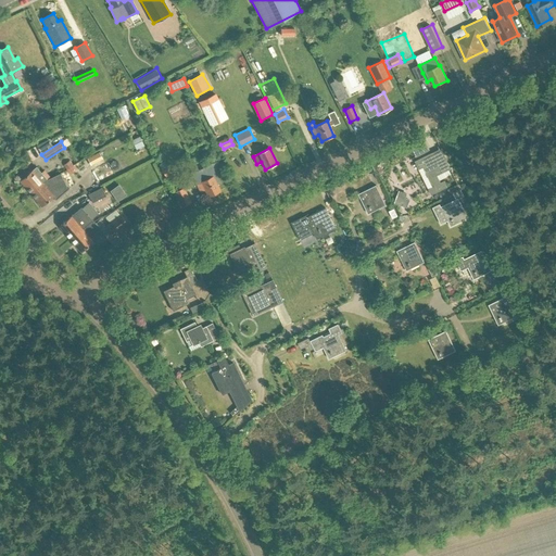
[(91,165),(103,161),(101,152),(88,156),(91,165)]
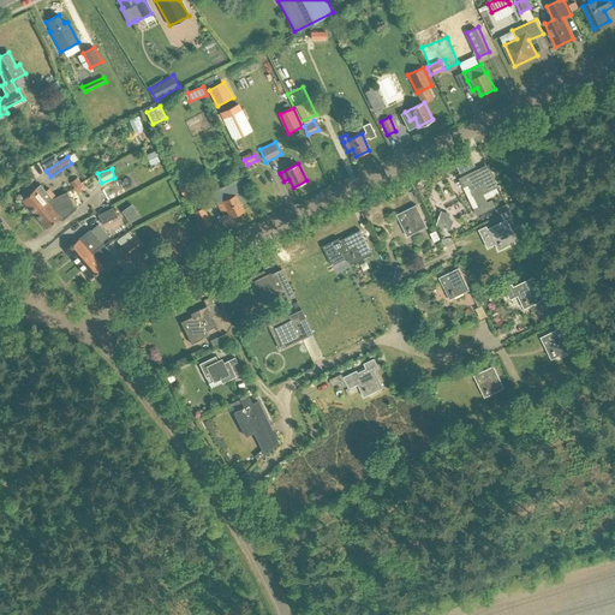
[(459,178),(470,201),(477,215),(484,213),(495,207),(491,199),(488,202),(483,193),(490,191),(478,168),(459,178)]
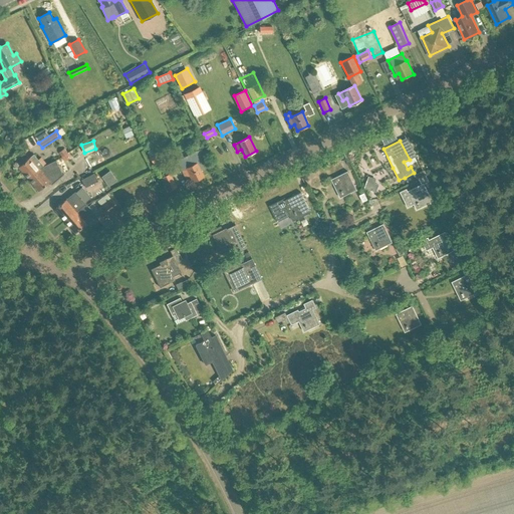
[(148,151),(153,164),(163,160),(157,147),(148,151)]
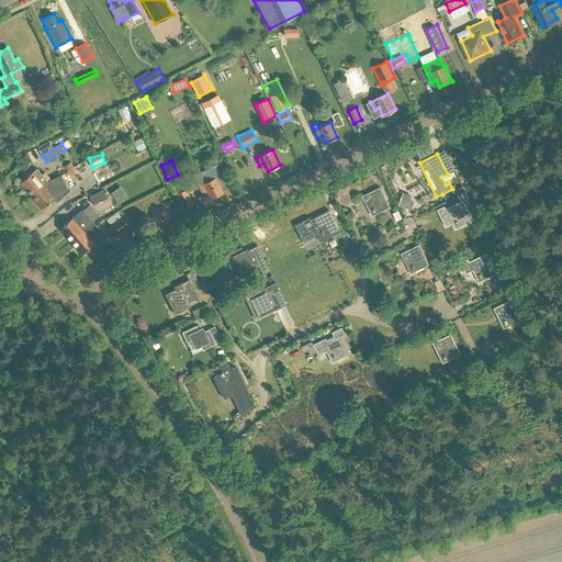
[(70,163),(64,167),(72,177),(78,172),(70,163)]
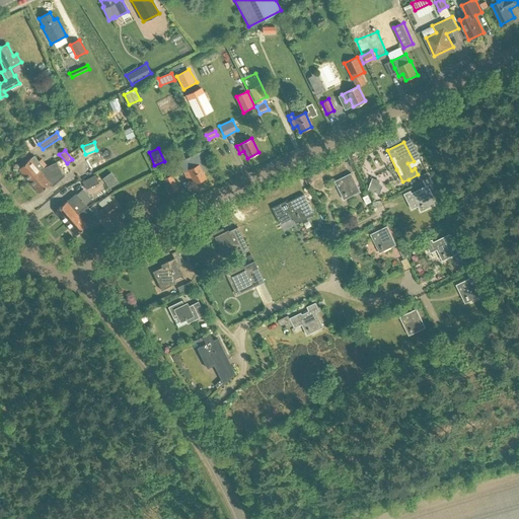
[(30,158),(18,168),(28,180),(44,167),(33,155),(30,158)]
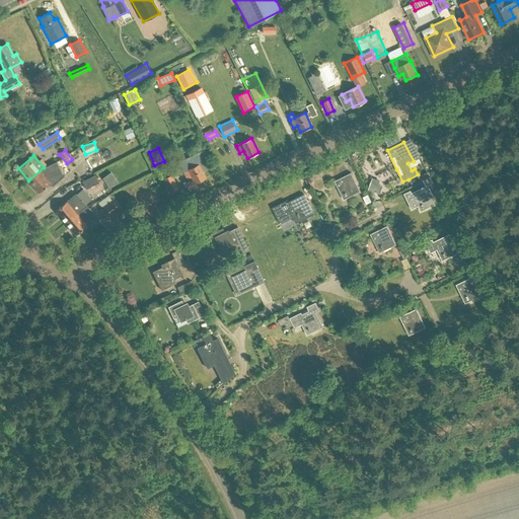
[(28,180),(39,193),(50,182),(53,186),(52,186),(53,187),(65,175),(64,175),(63,175),(57,161),(44,167),(28,180)]
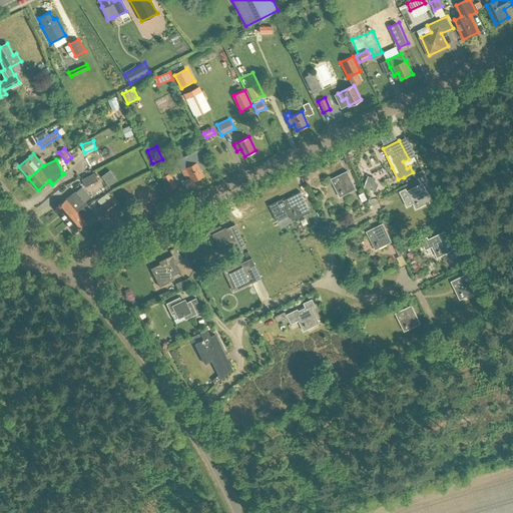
[(196,161),(181,169),(184,176),(188,174),(192,181),(203,175),(196,161)]
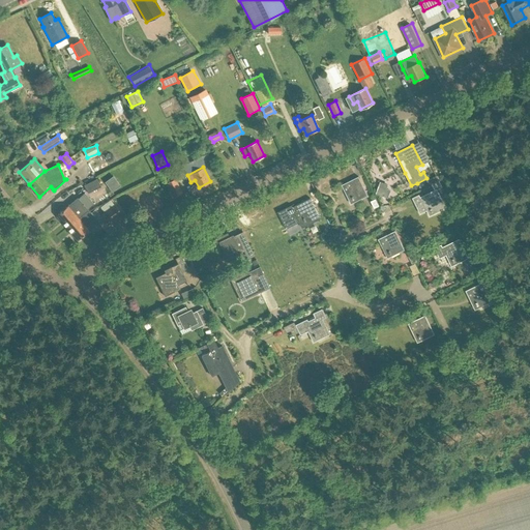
[(113,192),(121,186),(115,176),(106,182),(113,192)]
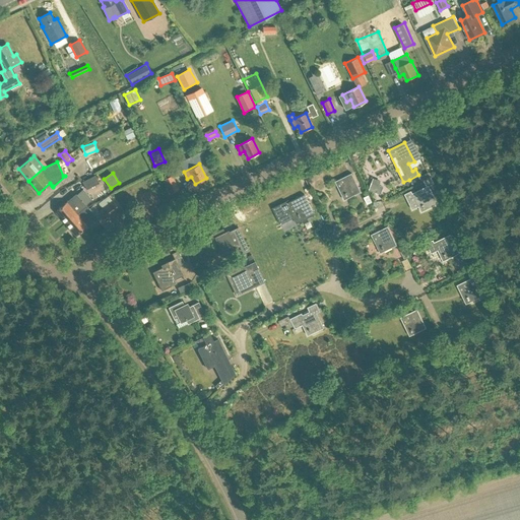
[(352,173),(335,182),(344,200),(362,192),(352,173)]
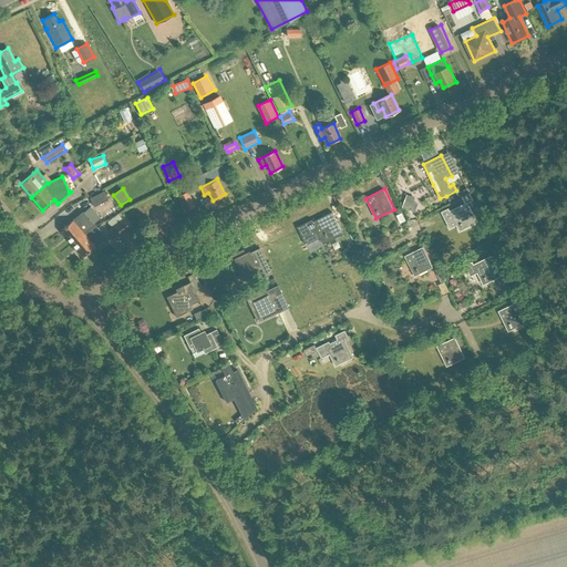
[(94,206),(107,199),(103,191),(90,198),(94,206)]
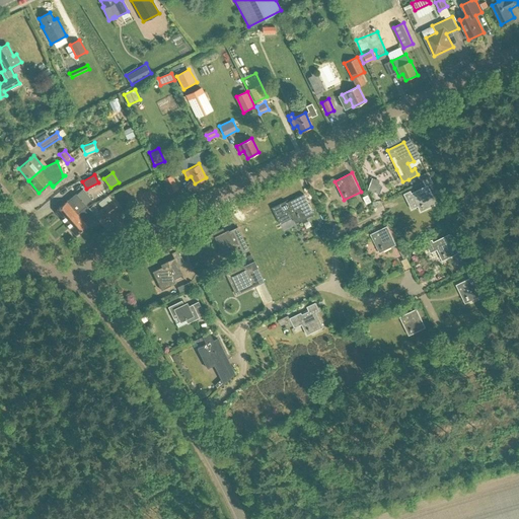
[(170,194),(180,189),(172,174),(162,180),(170,194)]
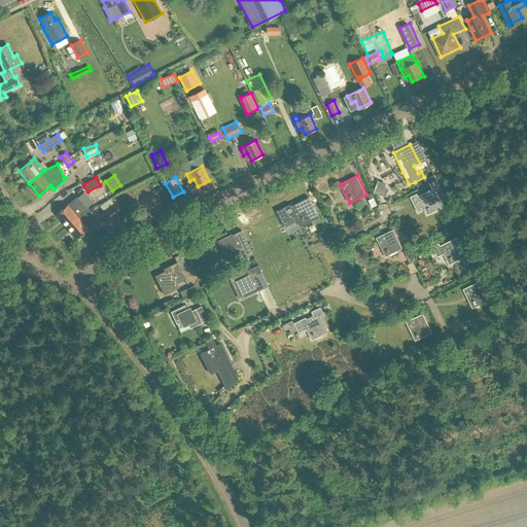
[(434,187),(418,196),(427,215),(444,207),(434,187)]
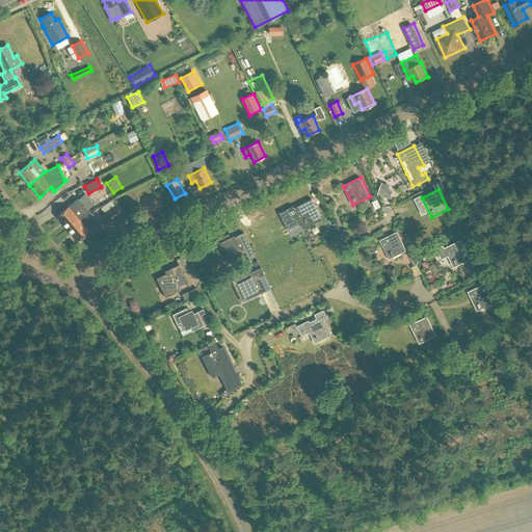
[(78,198),(56,216),(67,229),(88,210),(78,198)]
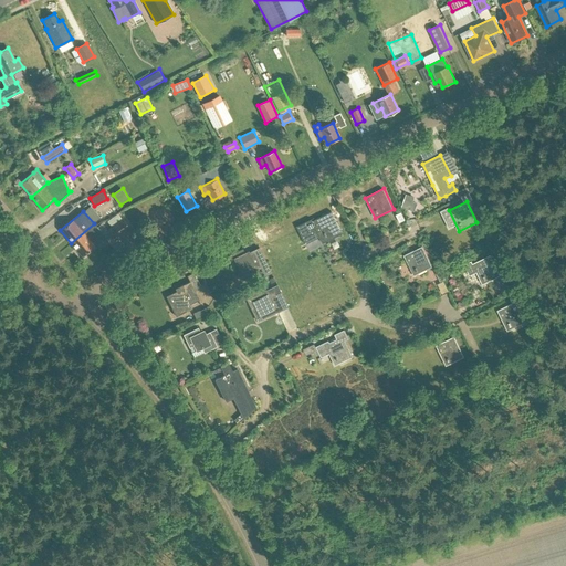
[(312,219),(297,227),(306,244),(320,238),(323,243),(343,233),(332,211),(313,221),(312,219)]
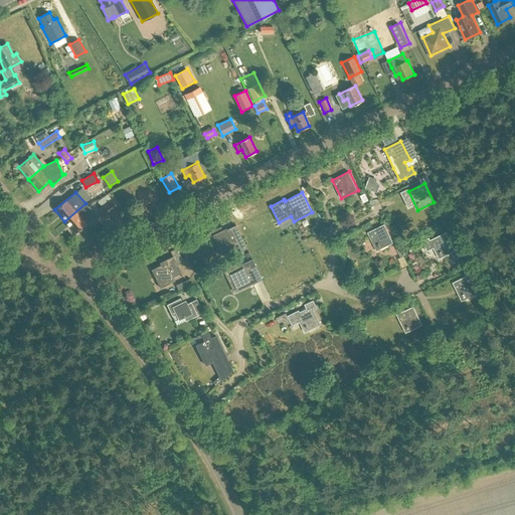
[(111,198),(97,209),(104,219),(119,208),(111,198)]
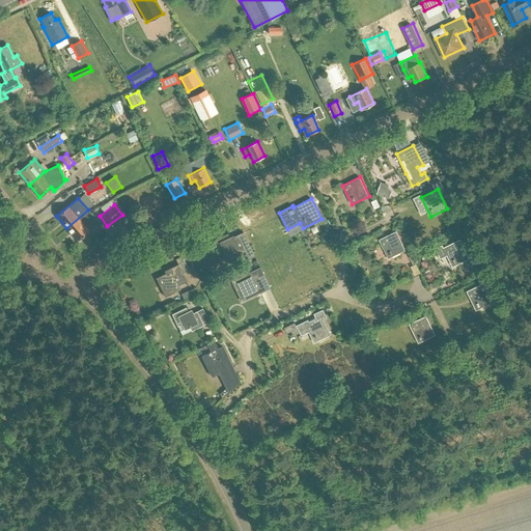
[(98,221),(88,210),(66,228),(77,241),(89,230),(90,232),(100,224),(98,222),(98,221)]
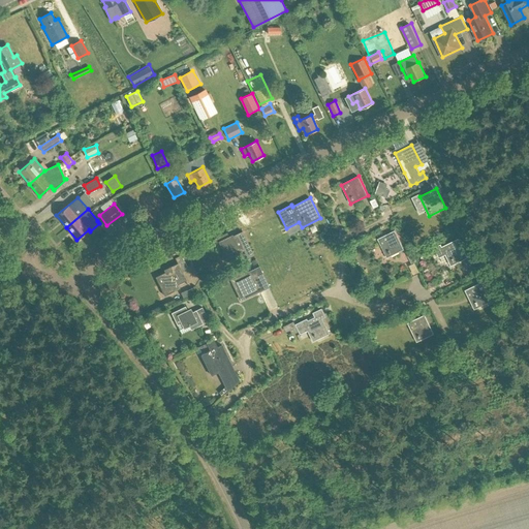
[(395,230),(378,239),(387,257),(404,249),(395,230)]
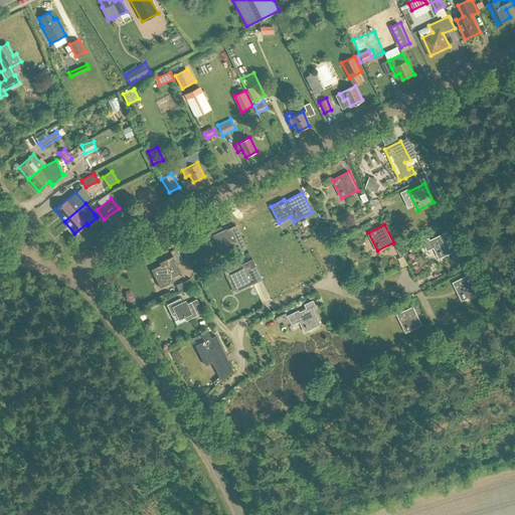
[(207,233),(213,245),(217,242),(219,246),(223,244),(226,249),(238,243),(231,229),(226,232),(225,229),(223,230),(221,226),(207,233)]
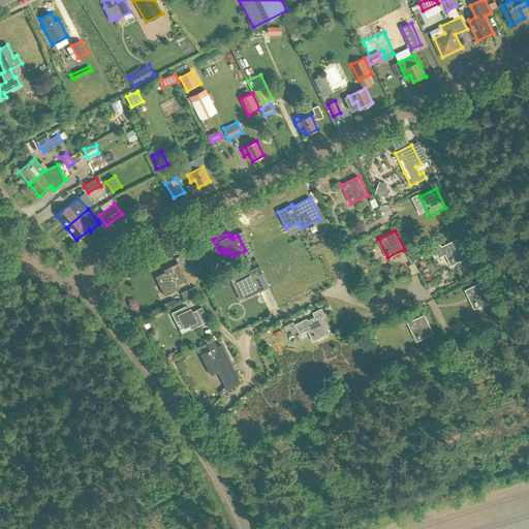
[(459,239),(441,247),(450,266),(468,257),(459,239)]
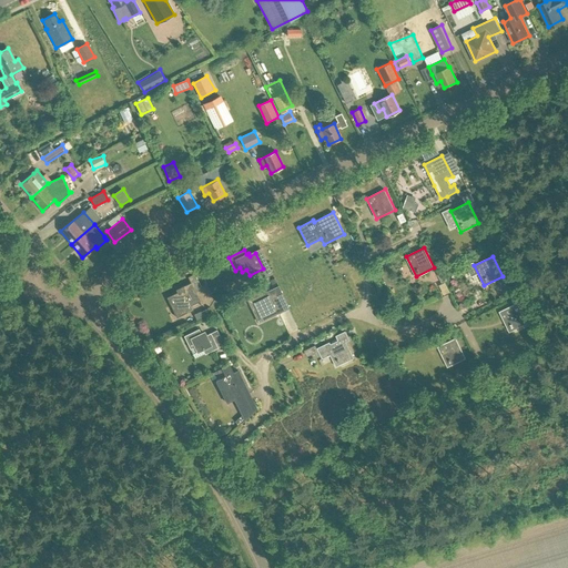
[(447,281),(443,272),(438,275),(442,283),(447,281)]
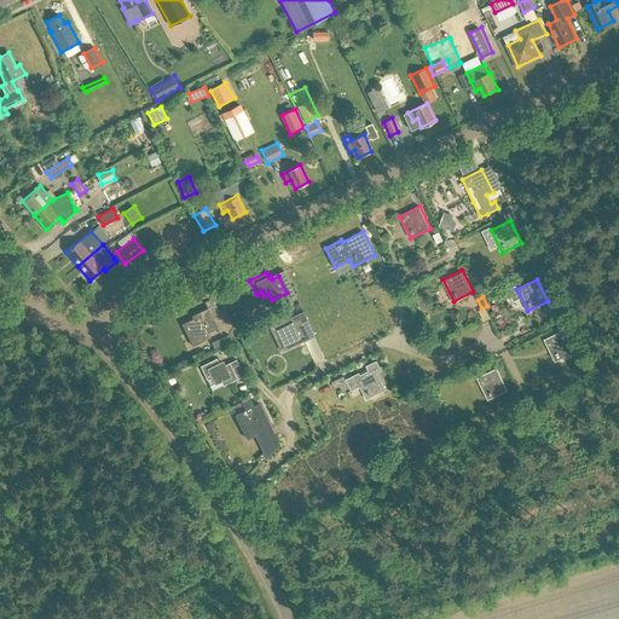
[(213,317),(219,313),(212,299),(204,302),(208,308),(191,316),(194,318),(181,324),(192,346),(210,337),(208,333),(218,328),(213,317)]
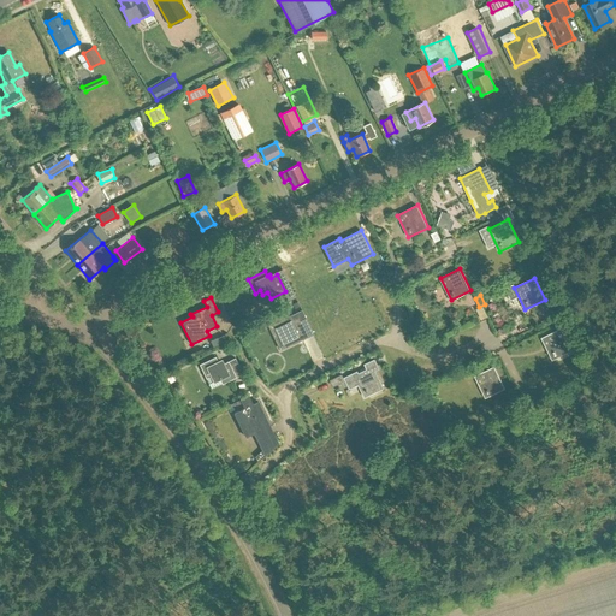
[(285,318),(268,325),(276,339),(279,337),(283,344),(290,341),(292,344),(306,338),(297,321),(294,324),(291,320),(286,323),(285,318)]
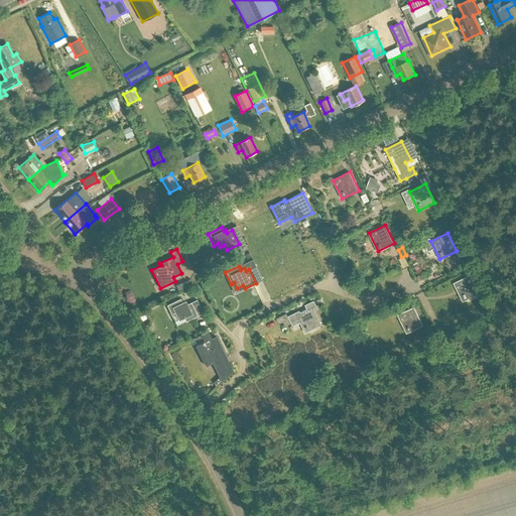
[(471,275),(454,283),(463,301),(480,293),(471,275)]
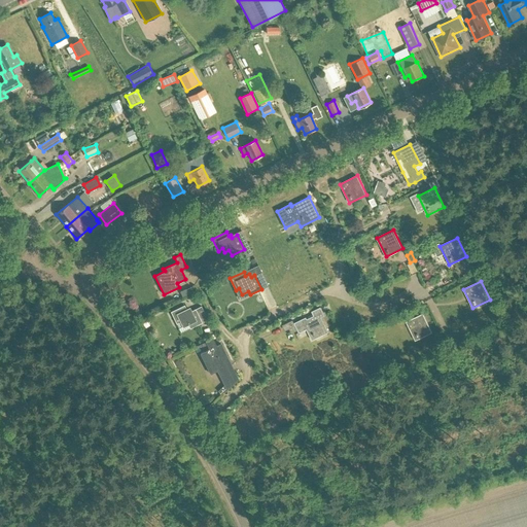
[(184,296),(195,292),(192,287),(182,292),(184,296)]
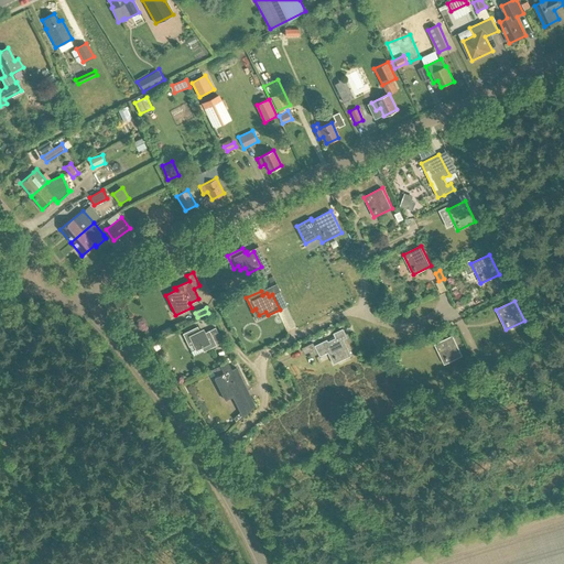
[(201,332),(197,326),(183,334),(188,347),(194,344),(196,348),(201,346),(204,351),(216,346),(209,331),(204,333),(203,331),(201,332)]
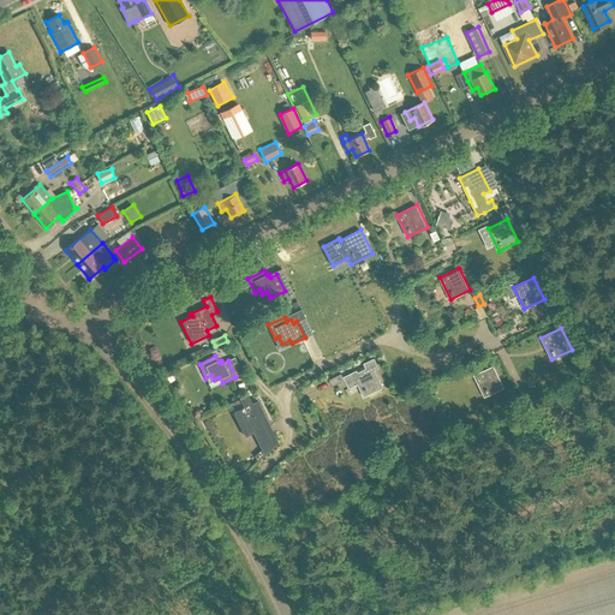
[(358,370),(345,376),(350,388),(358,384),(364,396),(383,388),(374,365),(358,371),(358,370)]
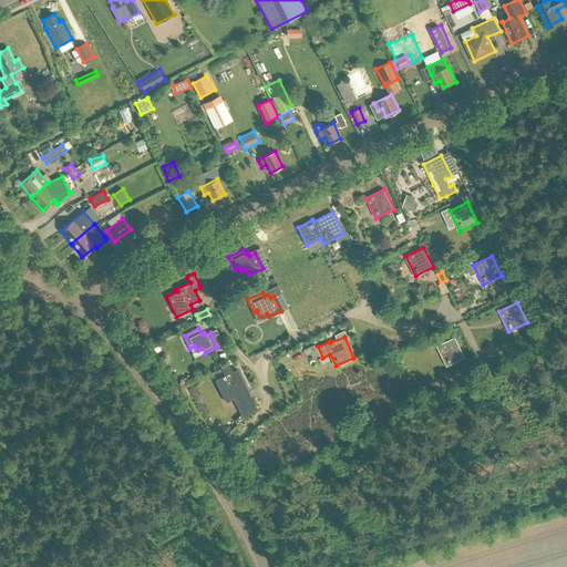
[(455,338),(437,347),(447,367),(465,358),(455,338)]
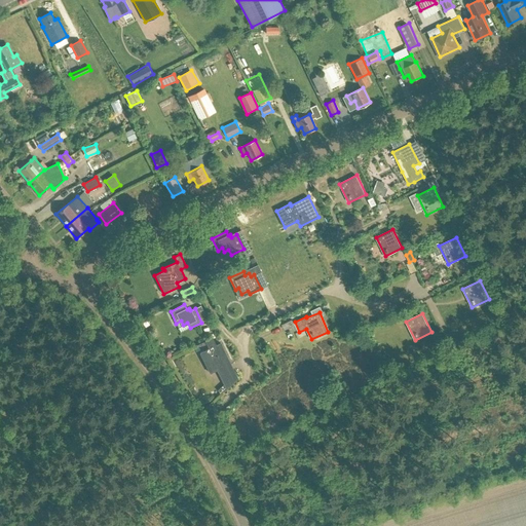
[(205,363),(212,373),(231,363),(222,343),(217,345),(213,338),(207,341),(211,348),(209,349),(213,359),(205,363)]
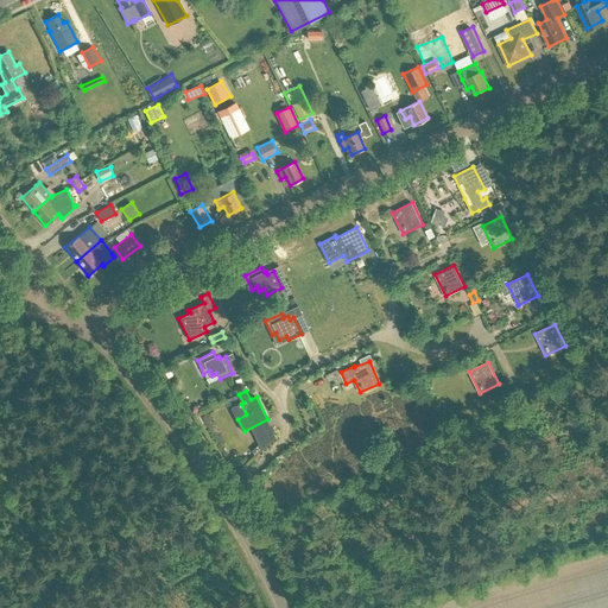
[(239,396),(230,398),(233,406),(241,403),(239,396)]
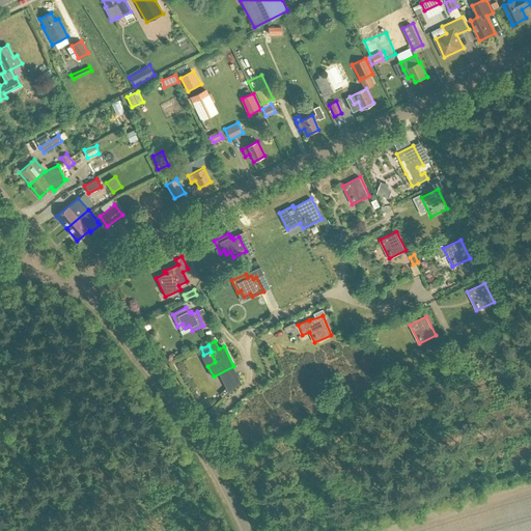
[(242,382),(238,375),(231,379),(234,386),(242,382)]
